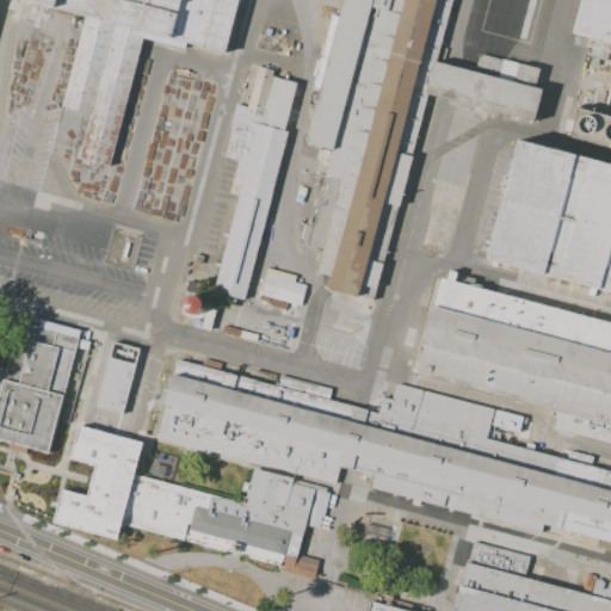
[(23,0),(41,4),(86,16),(62,106),(91,115),(80,159),(110,166),(144,32),(224,54),(238,0),(23,0)]
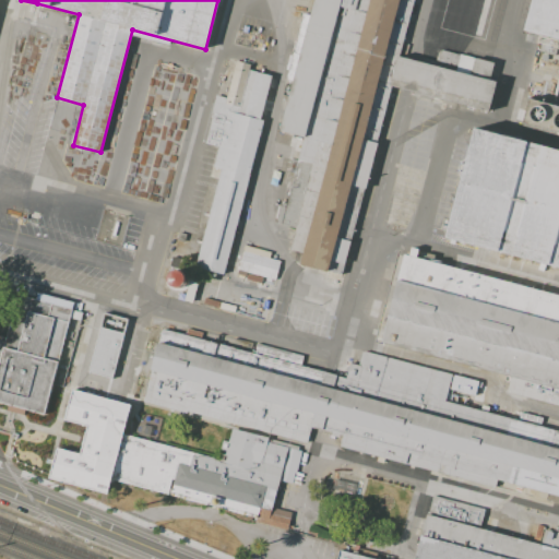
[(305,0),(414,0),(400,57),(415,61),(456,71),(461,55),(494,62),(489,78),(498,80),(490,111),(390,86),(342,275),(298,264),(301,253),(288,250),(294,228),(275,223),(281,202),(286,203),(304,138),(278,132),(292,82),(285,80),(305,0)]
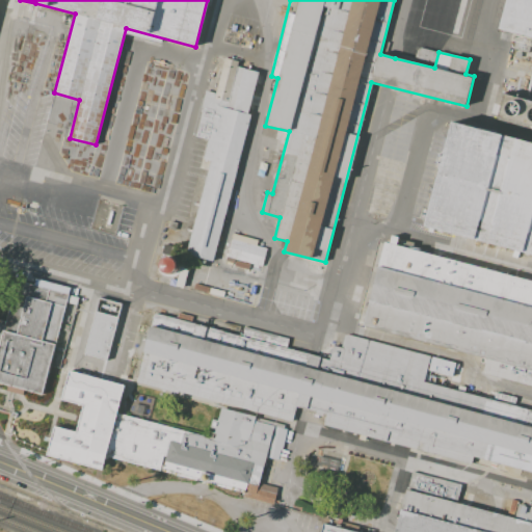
[(415,0),(451,0),(440,46),(405,36),(415,0)]
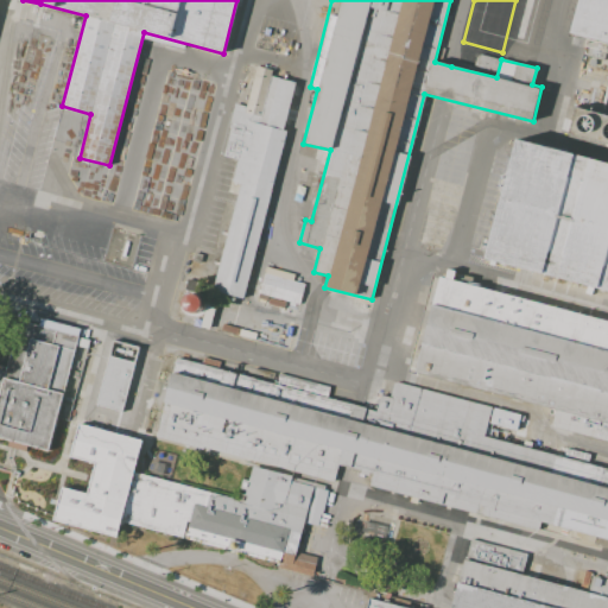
[(607,0),(578,0),(570,35),(607,44),(607,0)]
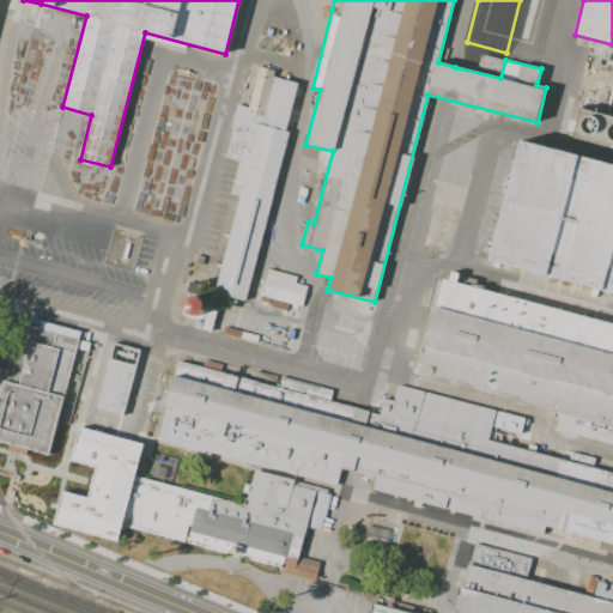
[(258,66),(302,77),(249,298),(214,290),(240,186),(230,184),(236,159),(223,157),(236,104),(248,107),(258,66)]
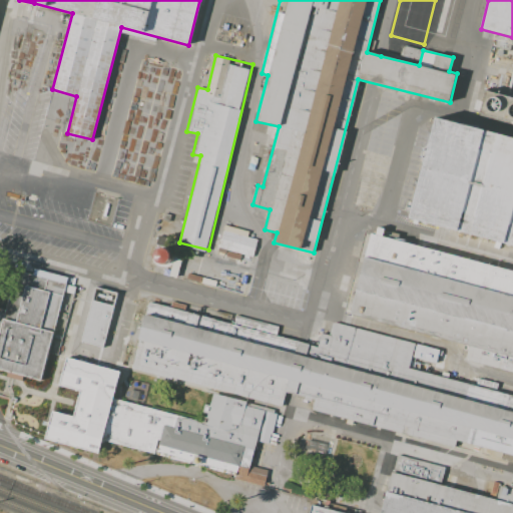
[(435,117),(474,128),(512,138),(512,246),(408,219),(435,117)]
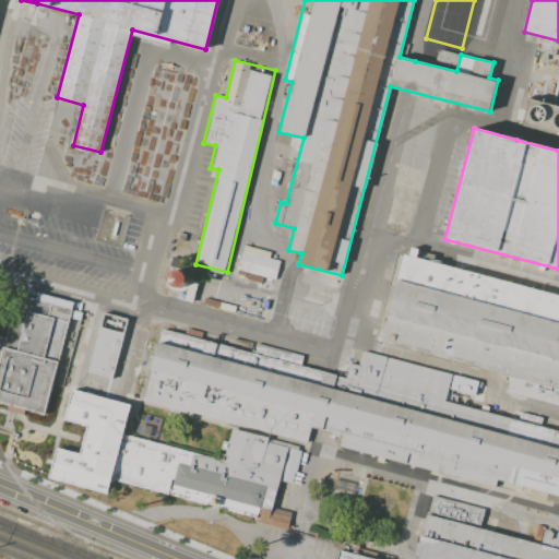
[(250,250),(246,268),(281,278),(285,261),(250,250)]
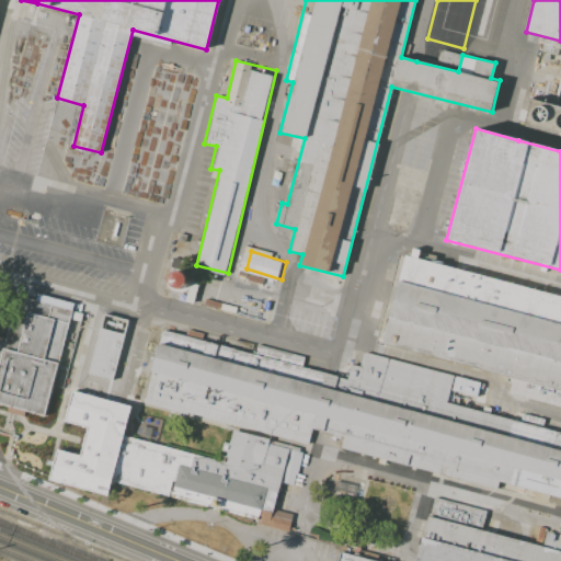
[(405,255),(560,296),(560,408),(510,395),(513,378),(382,344),(405,255)]
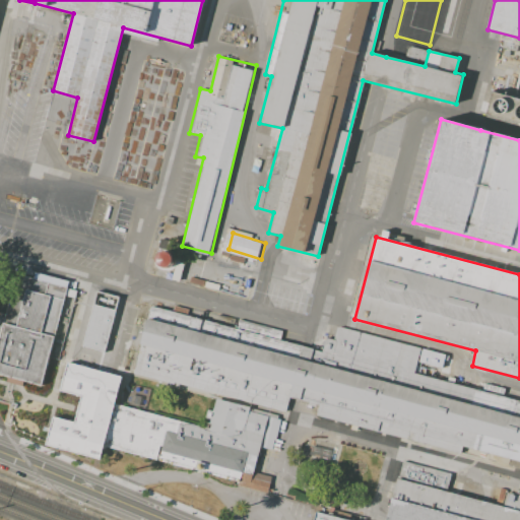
[(174,257),(160,251),(154,263),(168,270),(174,257)]
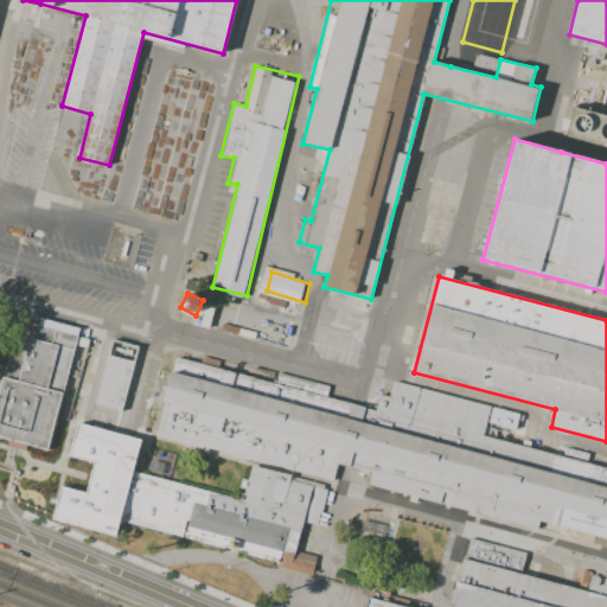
[(77,337),(48,449),(0,436),(0,362),(6,364),(18,320),(77,337)]
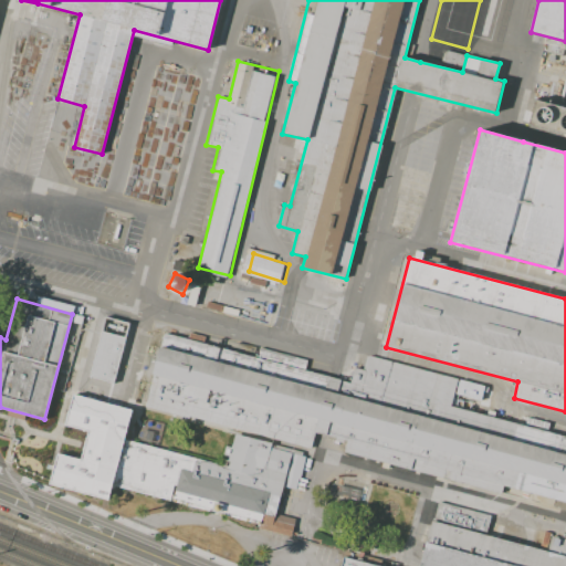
[(106,317),(129,324),(113,384),(90,377),(106,317)]
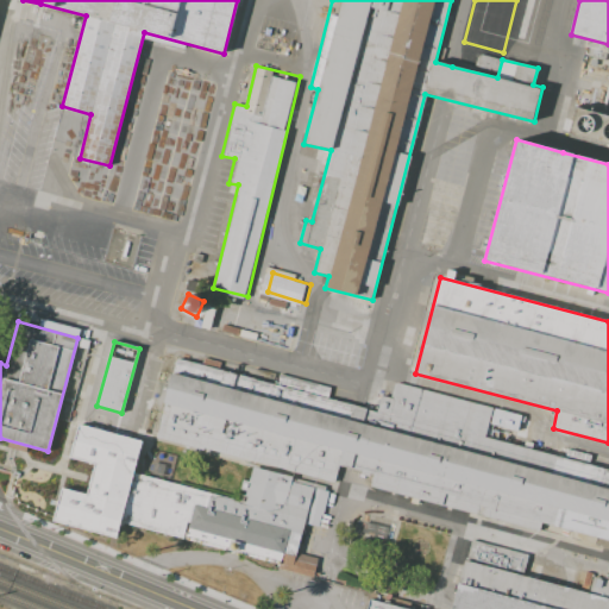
[(608,540),(541,523),(540,531),(369,487),(371,475),(345,468),(338,466),(334,482),(156,437),(176,359),(277,385),(280,376),(331,389),(328,399),(378,412),(383,396),(393,400),(397,383),(526,416),(521,433),(490,425),(487,437),(608,469),(608,540)]
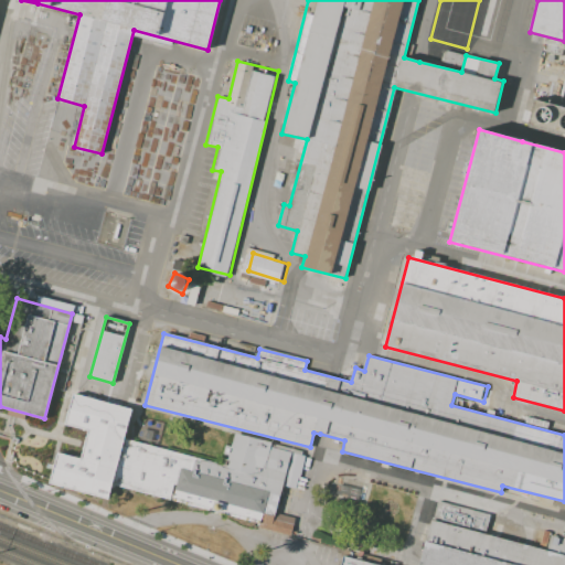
[(124,439),(112,482),(107,499),(49,483),(56,452),(82,459),(89,429),(66,424),(74,393),(132,408),(124,439)]
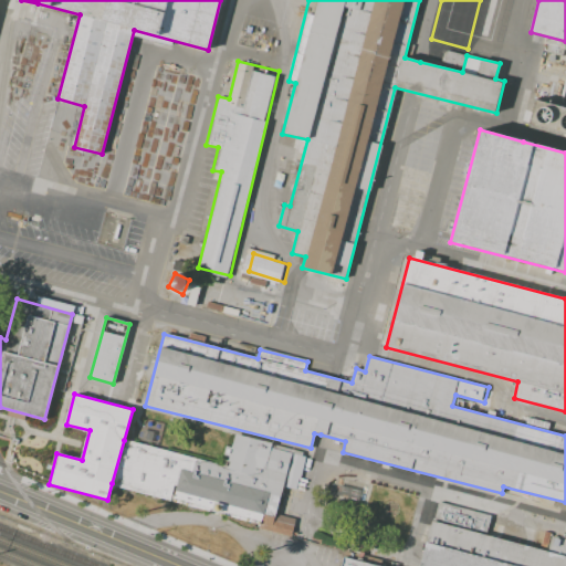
[(112,483),(124,440),(227,467),(236,436),(304,453),(294,490),(283,488),(275,516),(294,521),(291,535),(258,526),(259,522),(112,483)]
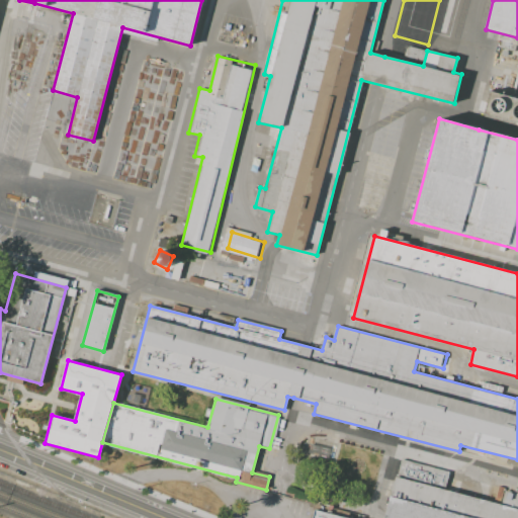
[(401,458),(384,517),(517,517),(517,493),(498,489),(494,503),(445,490),(449,471),(401,458)]
